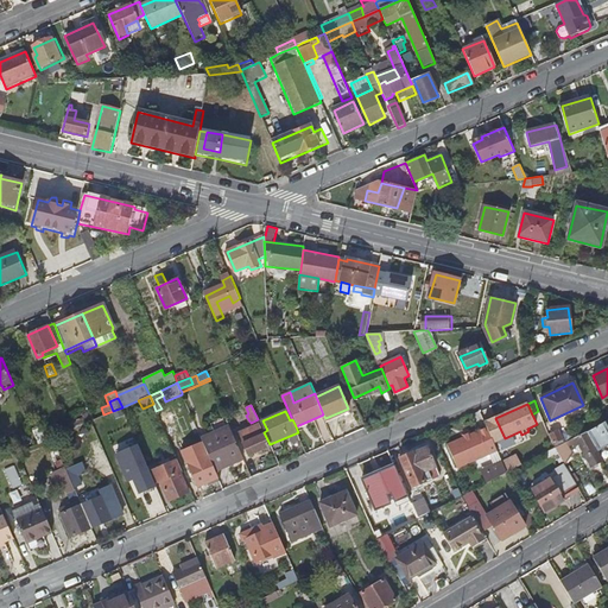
[(230,429),(227,422),(213,428),(216,435),(230,429)]
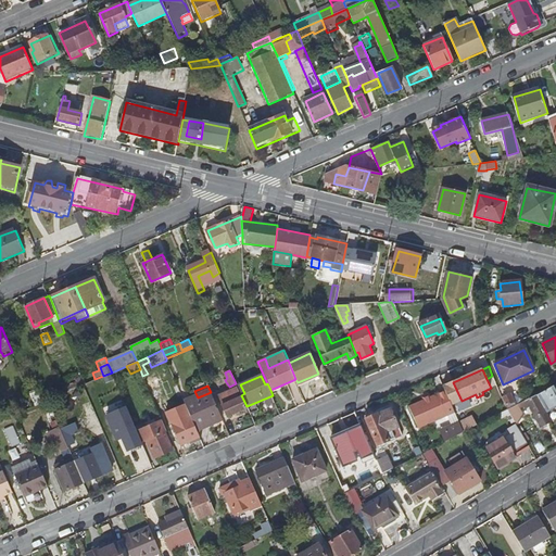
[(555,407),(555,389),(554,386),(538,394),(547,413),(555,407)]
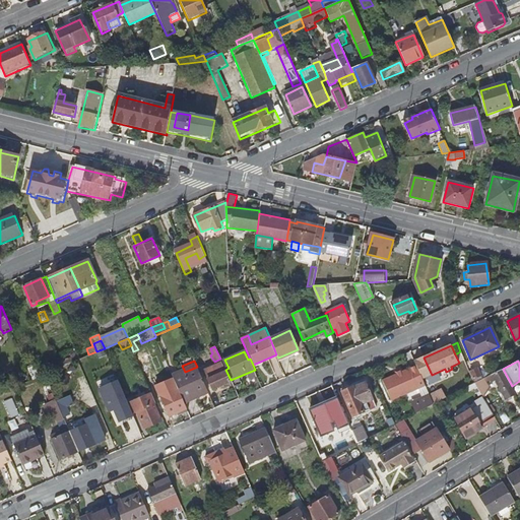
[(231,381),(231,380),(225,370),(222,362),(205,370),(212,388),(231,381)]
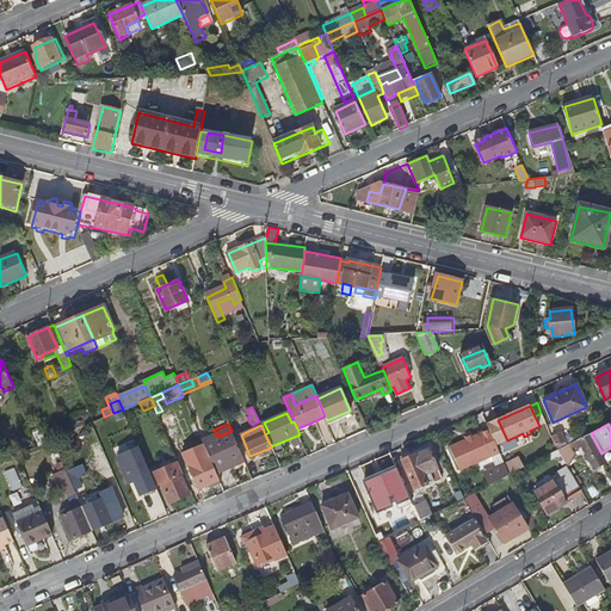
[(32,431),(39,445),(50,440),(48,436),(45,437),(41,427),(32,431)]
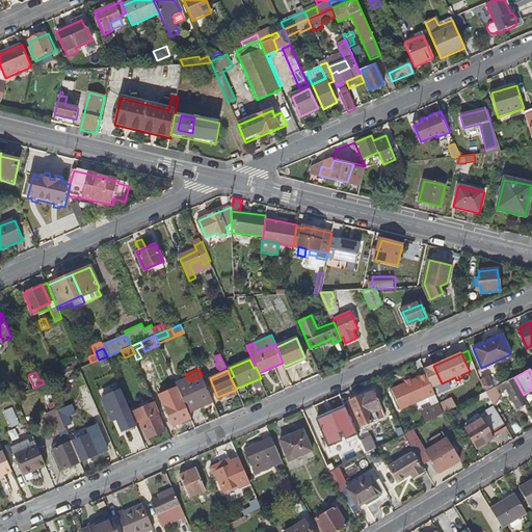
[(435,394),(426,373),(392,389),(401,409),(435,394)]
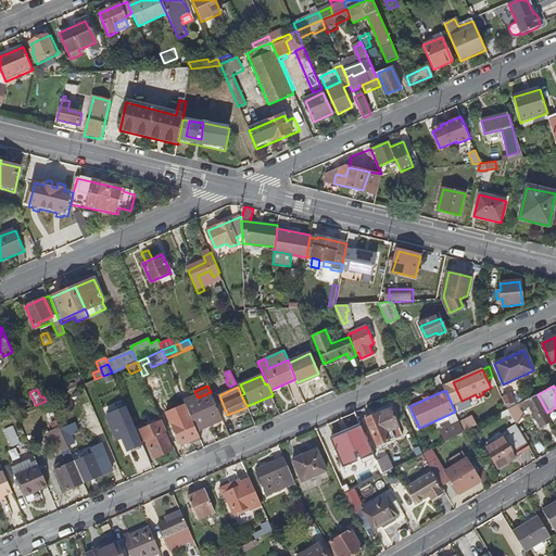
[(212,421),(222,417),(211,392),(198,397),(185,403),(190,416),(197,430),(213,424),(212,421)]
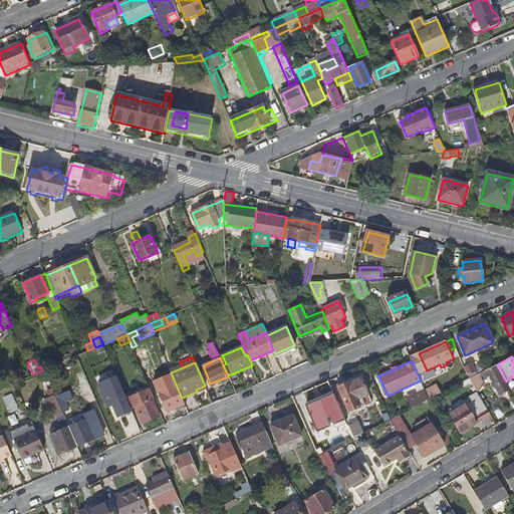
[(474,363),(464,367),(469,377),(470,378),(479,374),(474,363)]
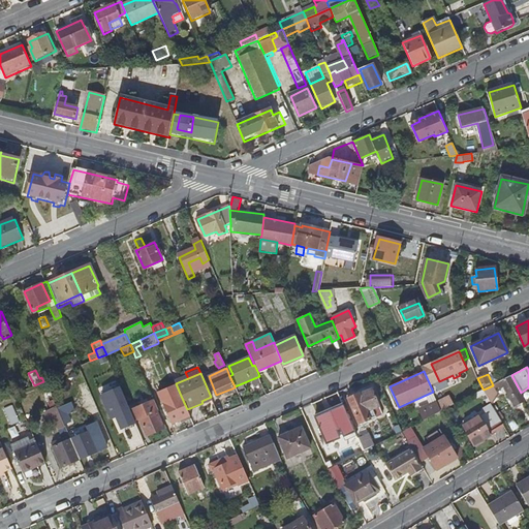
[(490,377),(493,384),(500,381),(496,374),(490,377)]
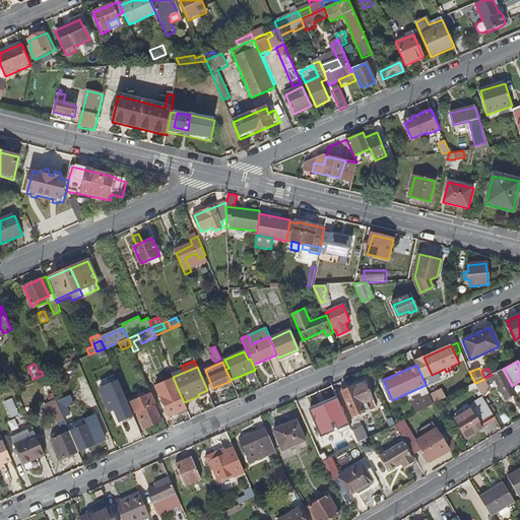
[(514,391),(502,370),(492,375),(484,378),(484,379),(475,383),(484,398),(491,388),(486,383),(491,380),(493,382),(496,380),(505,396),(514,391)]
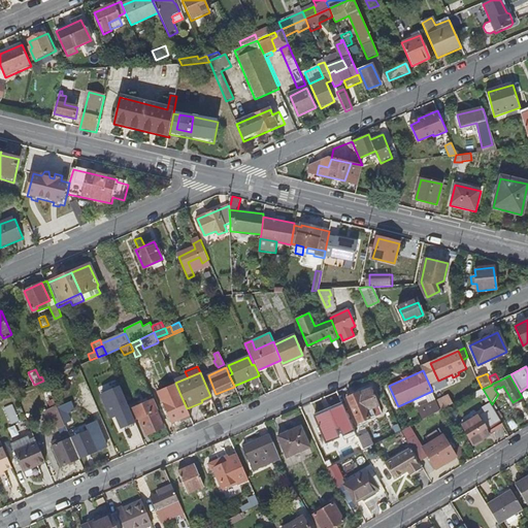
[(384,414),(371,388),(359,393),(348,398),(359,424),(375,416),(375,418),(384,414)]
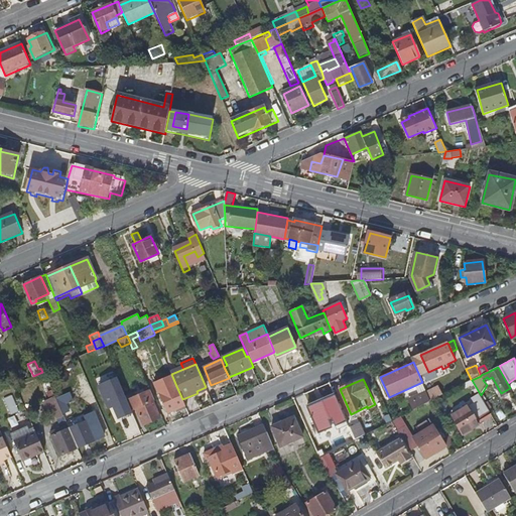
[(118,380),(100,388),(110,411),(115,408),(120,420),(133,414),(131,410),(126,398),(118,380)]
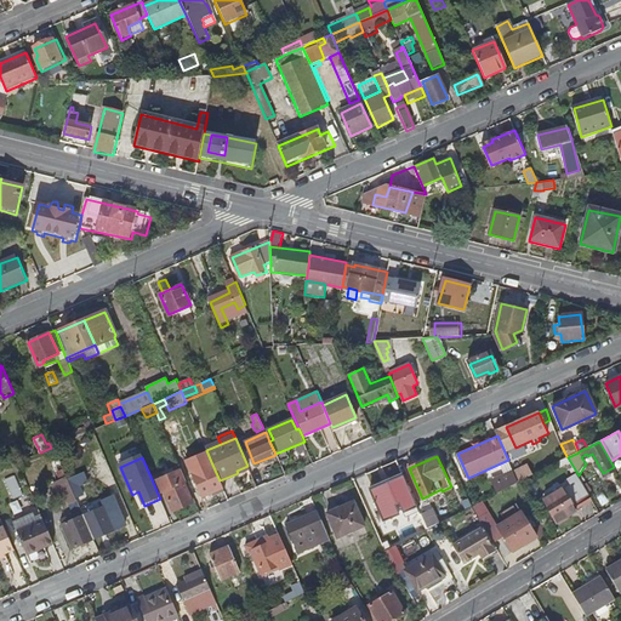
[(573,505),(590,495),(580,478),(579,476),(568,457),(554,463),(558,468),(565,463),(571,476),(565,479),(569,484),(543,500),(557,522),(576,510),(573,505)]
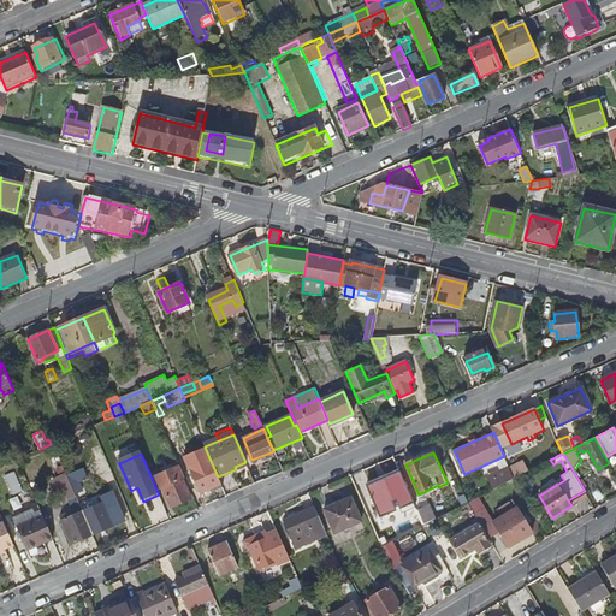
[(202,496),(223,487),(218,477),(211,461),(190,469),(202,496)]
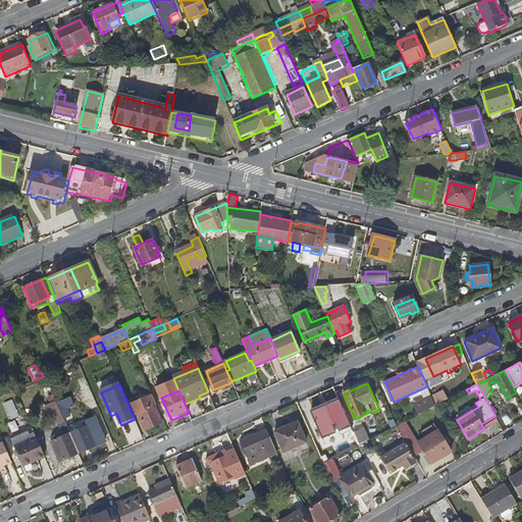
[(49,403),(55,400),(53,395),(47,398),(49,403)]
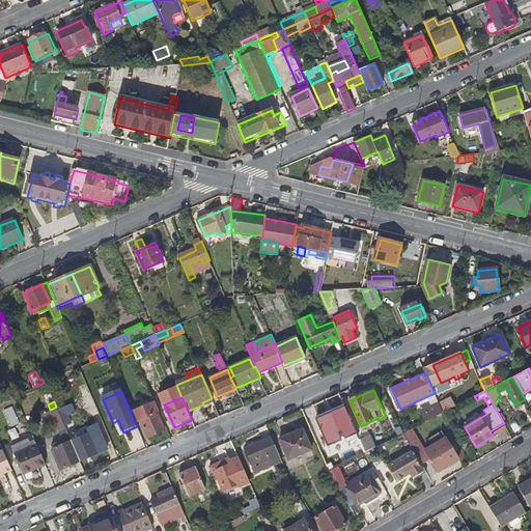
[(159,412),(155,402),(139,410),(138,407),(130,410),(135,422),(140,420),(147,438),(164,430),(156,414),(159,412)]
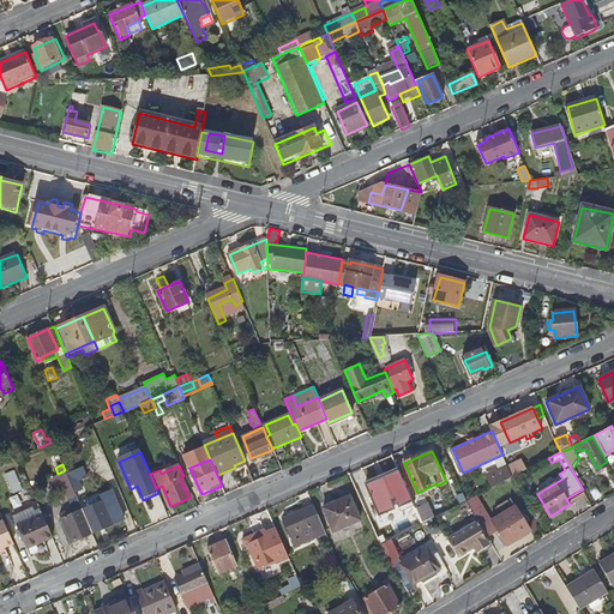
[(493,473),(499,485),(513,477),(512,475),(510,470),(507,465),(493,473)]
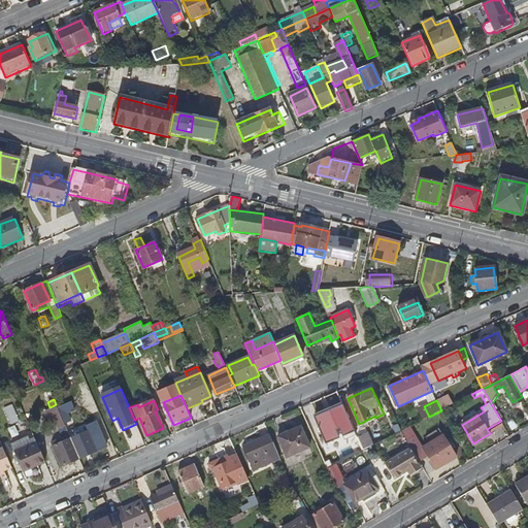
[(63,402),(56,404),(63,422),(70,420),(63,402)]
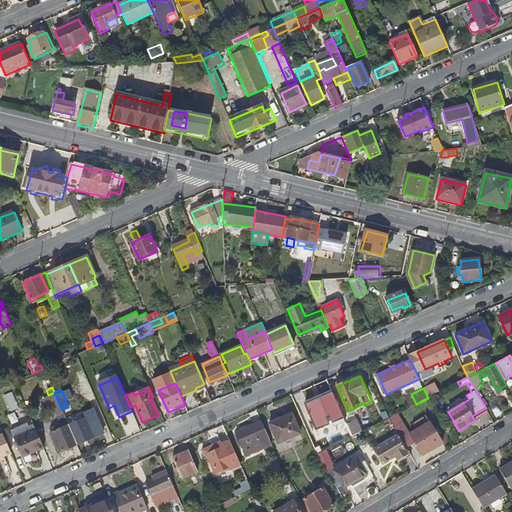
[(55,413),(62,410),(61,409),(54,392),(48,395),(43,397),(46,405),(50,403),(55,413)]
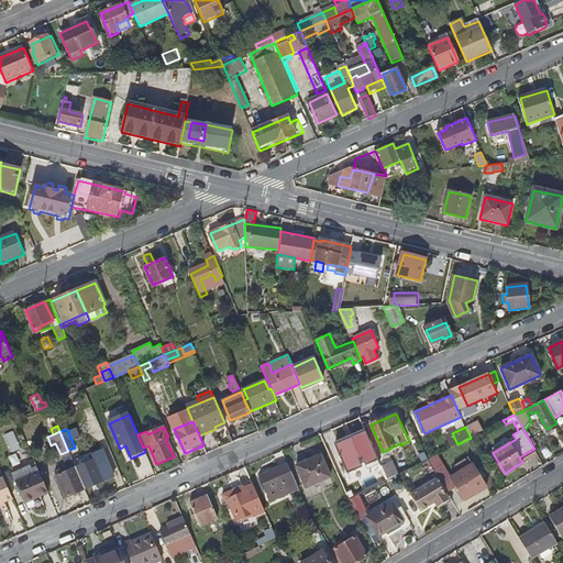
[(326,432),(320,434),(324,444),(330,441),(326,432)]
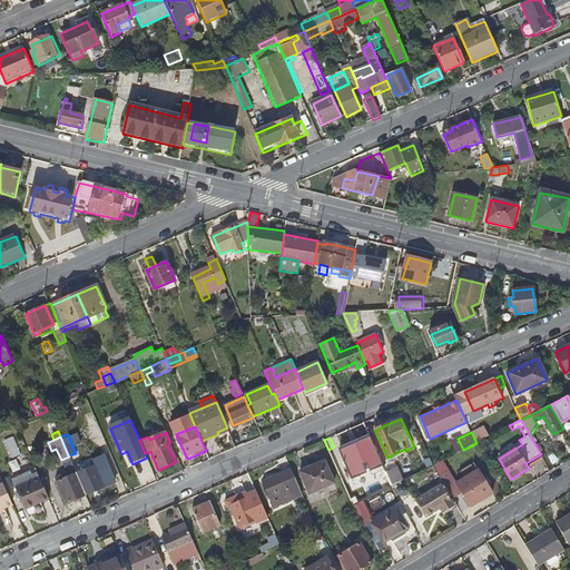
[(534,438),(532,439),(541,454),(543,452),(539,443),(537,444),(536,442),(537,441),(534,438)]
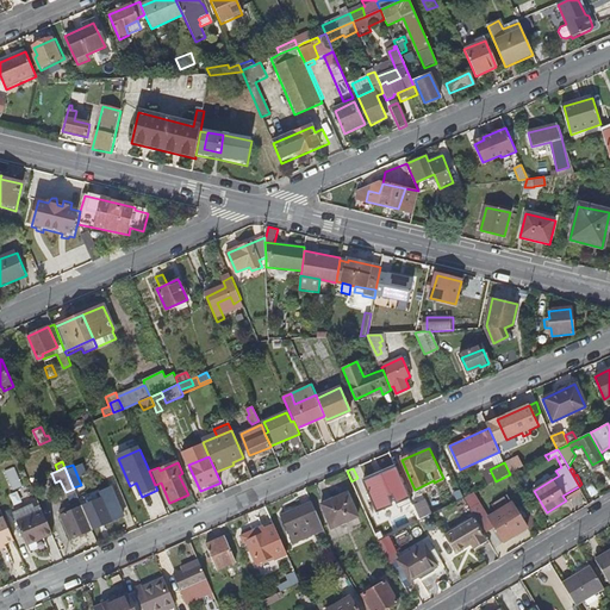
[(380,528),(388,523),(371,484),(355,491),(375,534),(381,531),(380,528)]
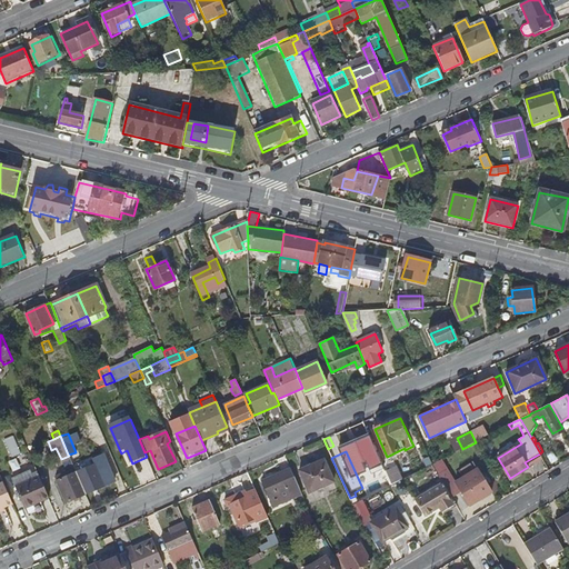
[(551,451),(546,455),(551,465),(558,460),(551,451)]
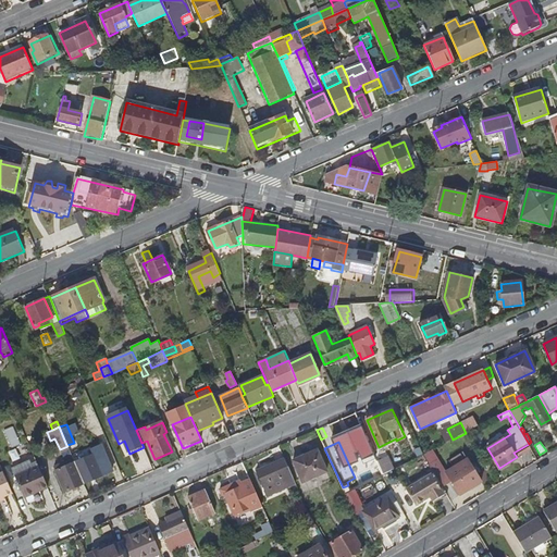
[(450,443),(436,450),(440,458),(455,450),(450,443)]
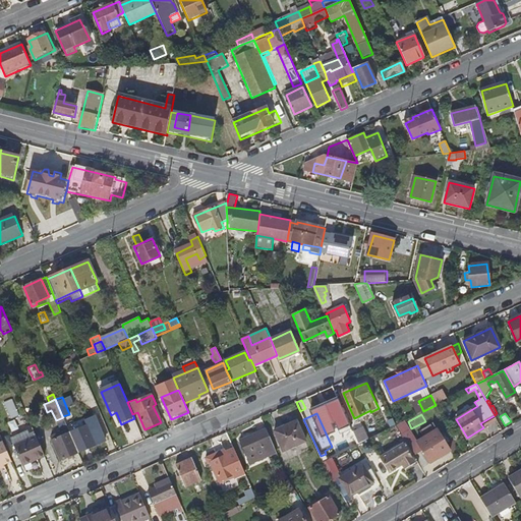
[(69,433),(78,453),(106,441),(96,416),(84,421),(87,425),(69,433)]
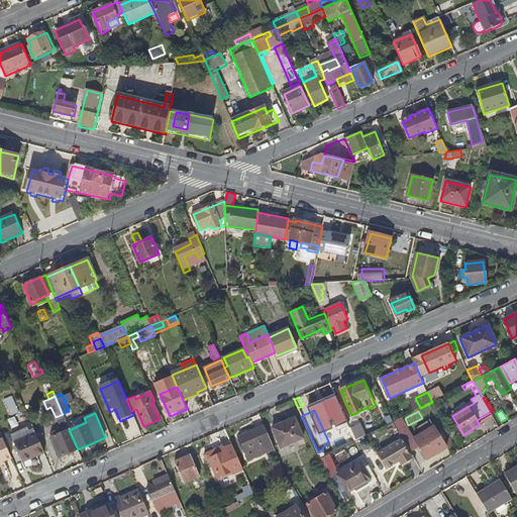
[(72,416),(67,419),(70,425),(75,422),(72,416)]
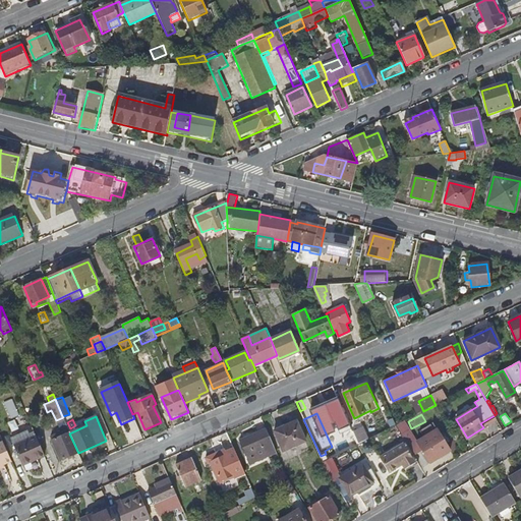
[(404,420),(396,424),(404,438),(406,442),(411,450),(419,445),(423,452),(425,456),(427,459),(428,462),(430,461),(430,462),(451,450),(439,429),(417,442),(404,420)]
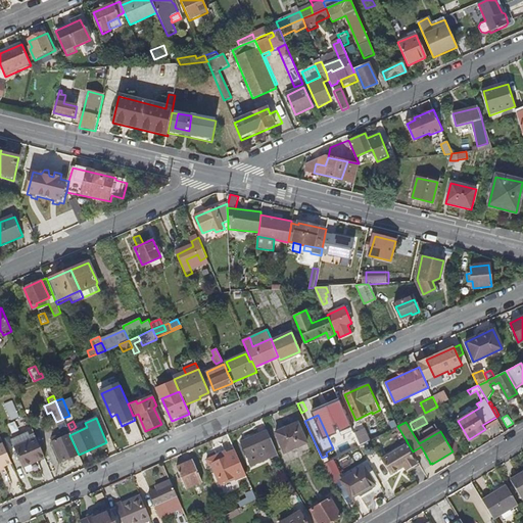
[(308,443),(299,423),(276,433),(285,453),(308,443)]
